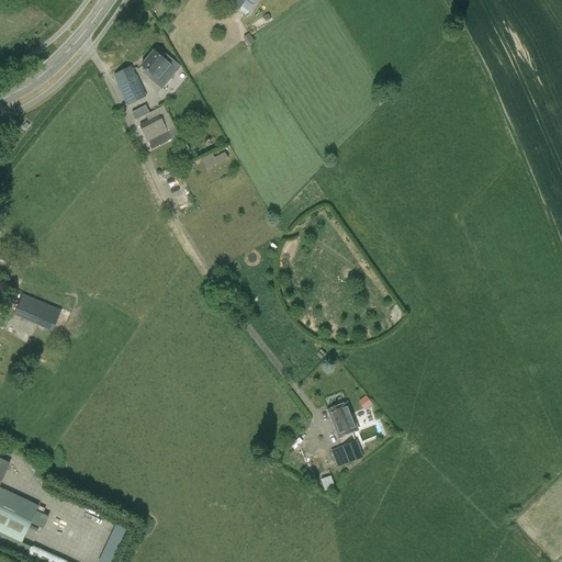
[(222,0),(246,15),(255,0),(222,0)]
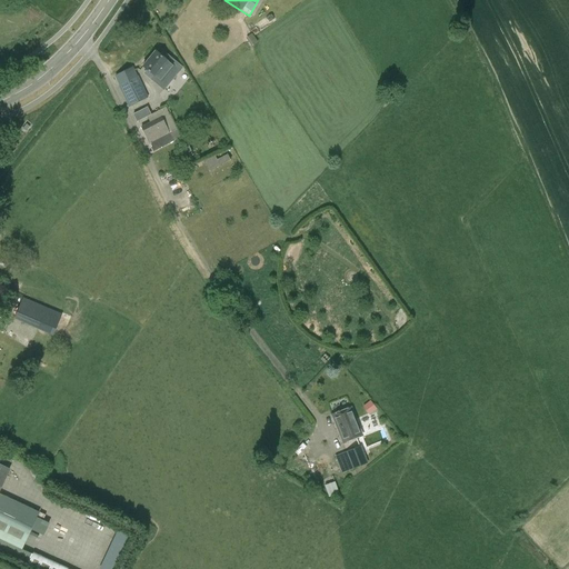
[(163,89),(172,78),(168,73),(173,67),(167,61),(156,51),(142,67),(153,76),(151,79),(163,89)]
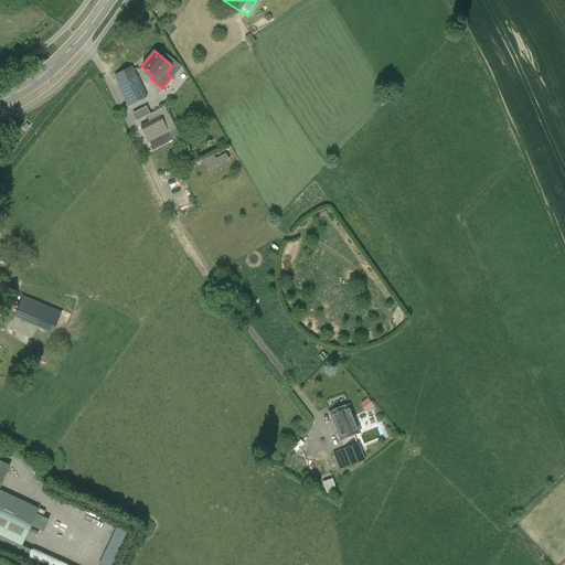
[(114,76),(118,85),(117,86),(127,106),(147,96),(138,76),(137,77),(132,66),(114,76)]
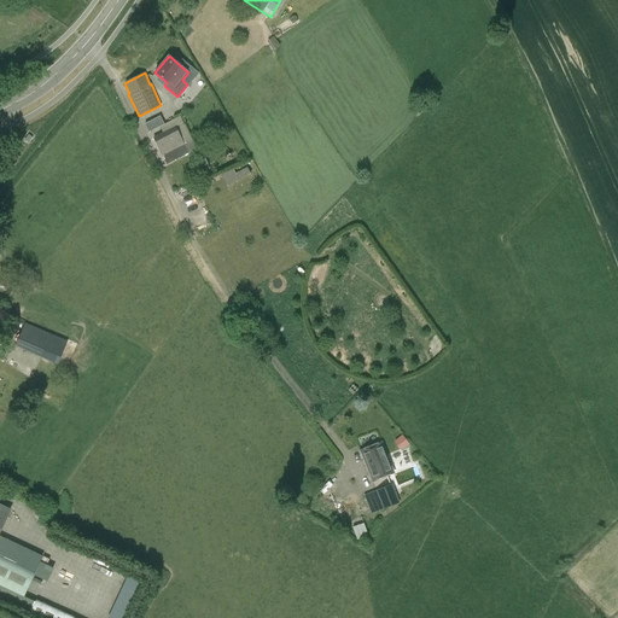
[(152,139),(167,164),(188,153),(174,127),(152,139)]
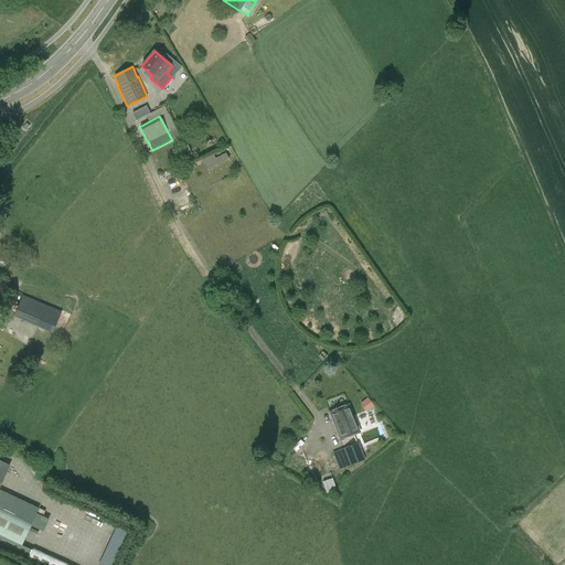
[(168,130),(172,139),(178,136),(174,128),(168,130)]
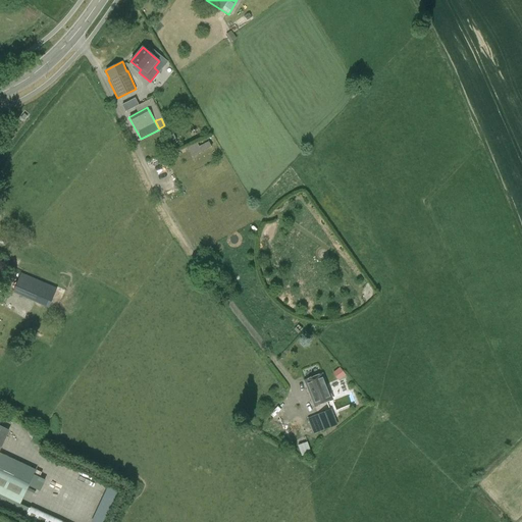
[(198,146),(197,143),(187,147),(191,156),(211,147),(208,141),(198,146)]
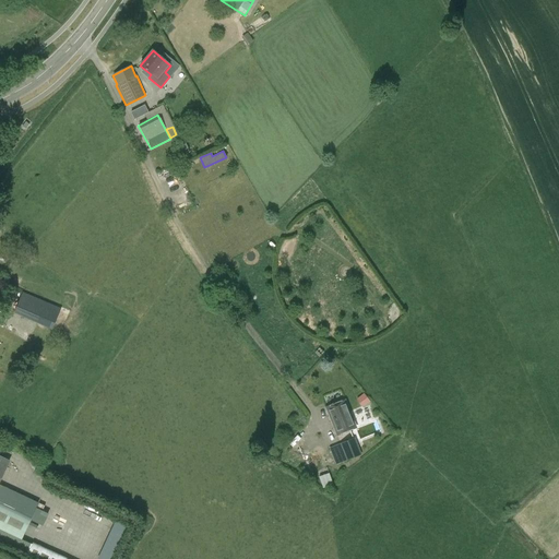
[(61,309),(22,293),(13,313),(37,324),(38,322),(52,329),(61,309)]
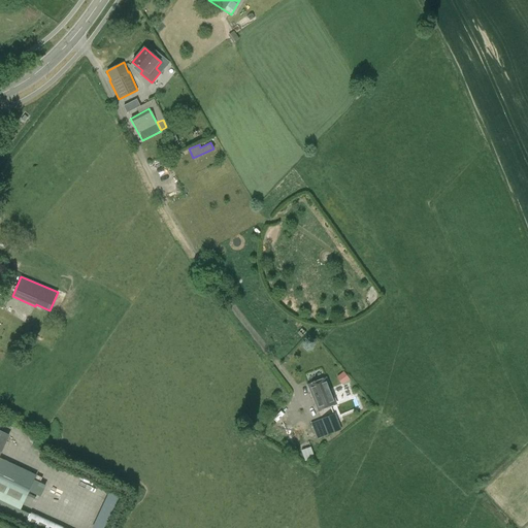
[(340,385),(349,381),(344,371),(336,375),(340,385)]
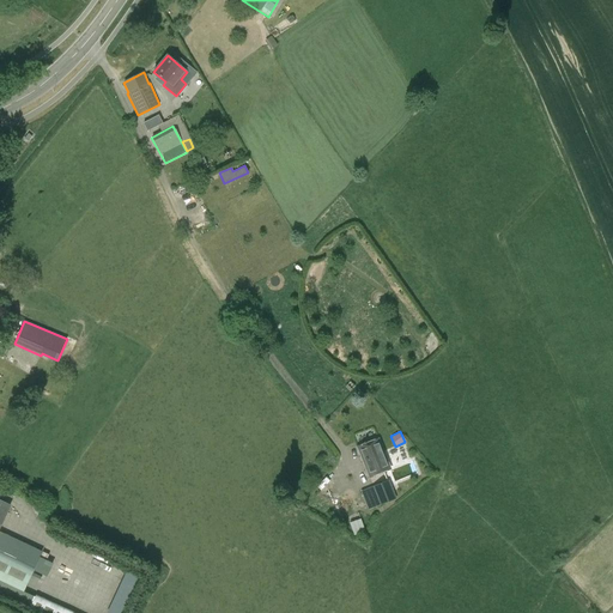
[(357,448),(365,471),(368,478),(392,469),(384,451),(380,438),(357,448)]
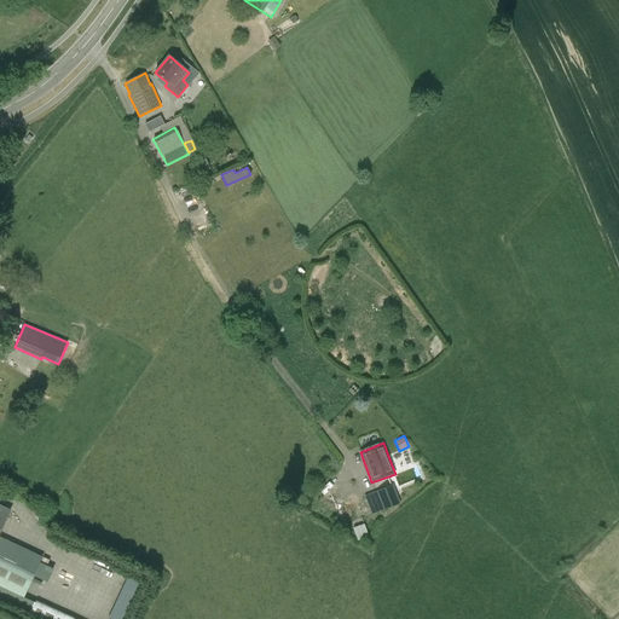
[(397,496),(392,485),(364,496),(372,515),(383,512),(383,510),(399,503),(397,496)]
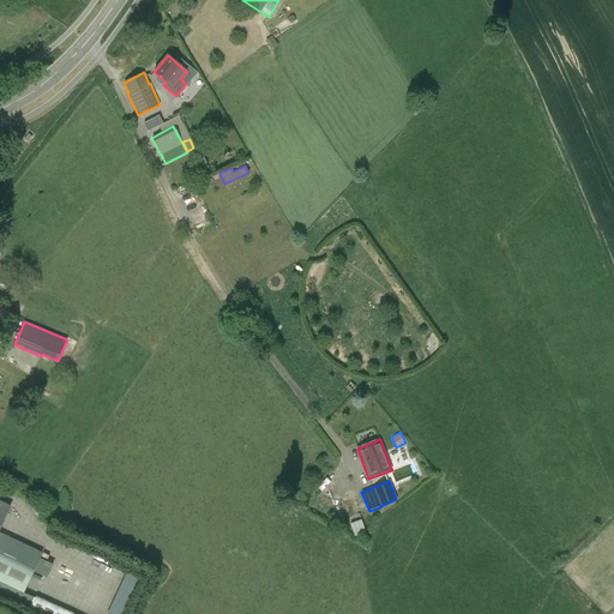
[(0,501),(0,528),(10,507),(0,501)]
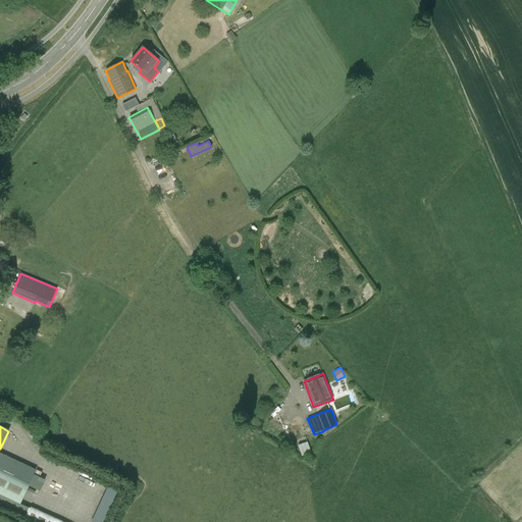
[(306,441),(297,446),(302,456),(310,452),(306,441)]
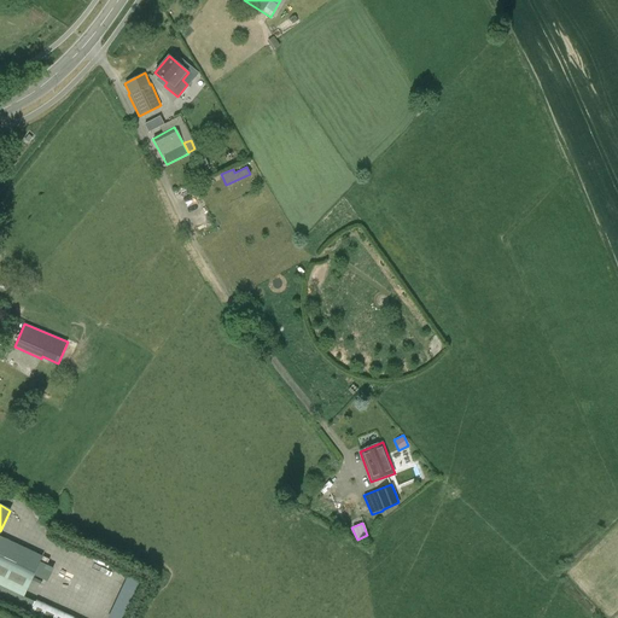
[(128,577),(123,587),(133,592),(138,582),(128,577)]
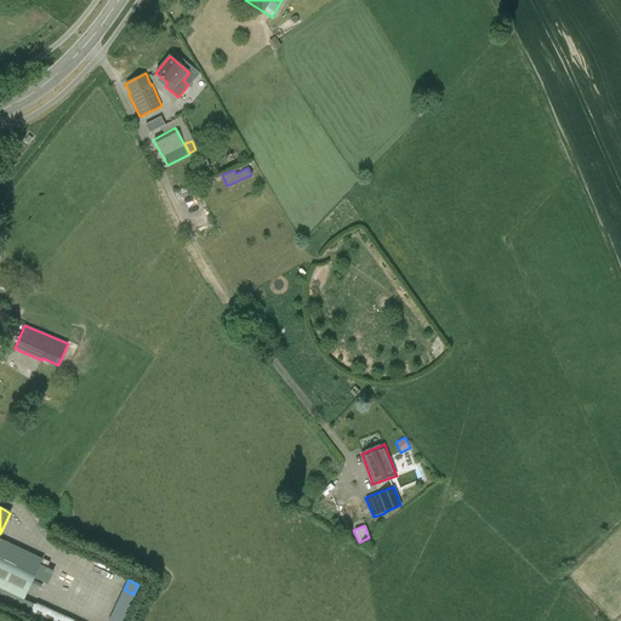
[(118,587),(104,615),(117,620),(121,620),(134,596),(118,587)]
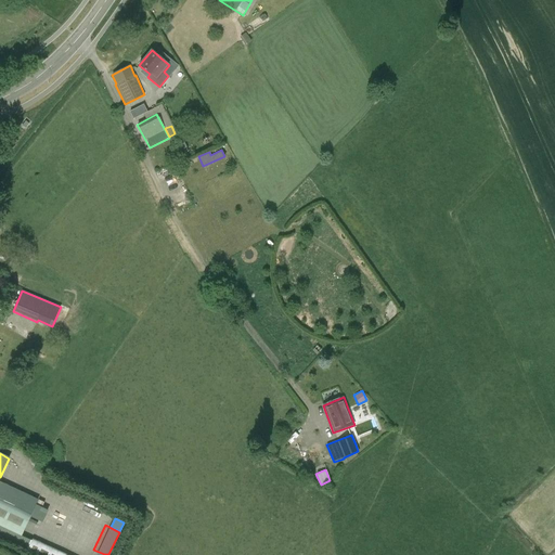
[(40,554),(42,542),(29,540),(26,551),(40,554)]
